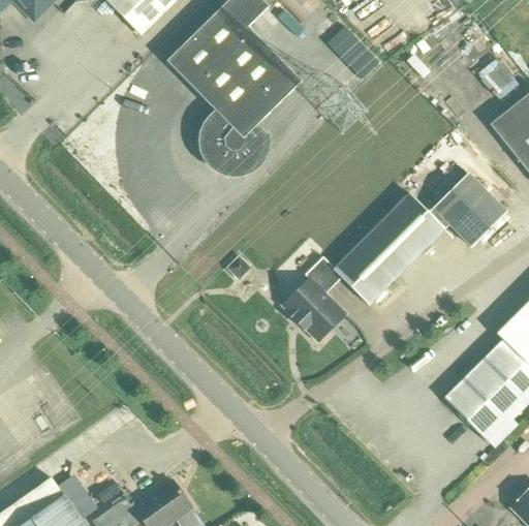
[(0,0),(0,9),(0,10),(9,0),(13,0),(34,20),(53,0),(0,0)]
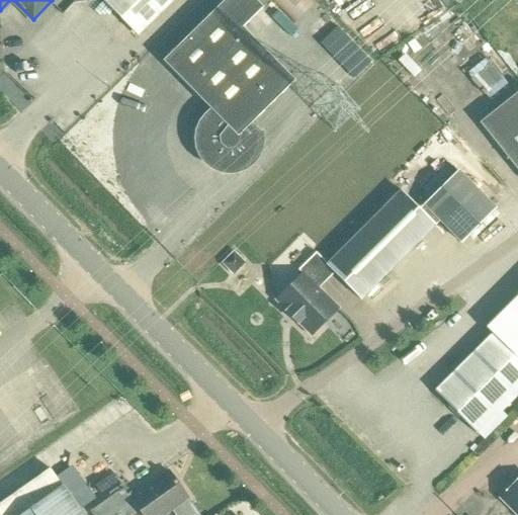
[(104,0),(138,34),(172,0),(104,0)]
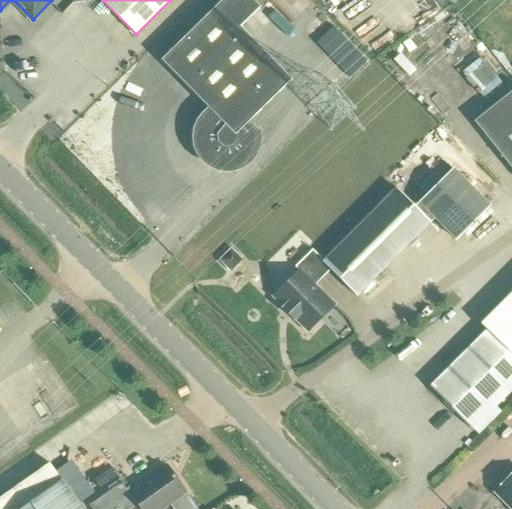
[(220,0),(161,59),(211,110),(206,113),(203,117),(200,121),(197,126),(196,131),(195,136),(196,142),(197,147),(199,152),(204,157),(212,163),(218,166),(223,167),(228,167),(233,166),(238,165),(242,163),(246,160),(250,156),(252,152),(255,148),(256,143),(257,138),(257,133),(256,128),(253,128),(246,122),(291,78),(239,26),(259,6),(253,0),(220,0)]
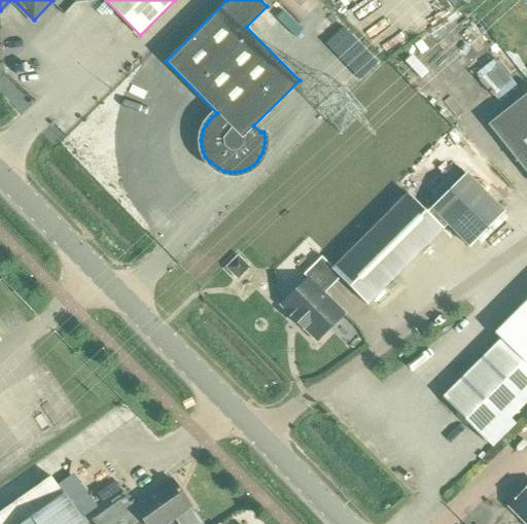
[(320,0),(276,0),(297,23),(320,0)]
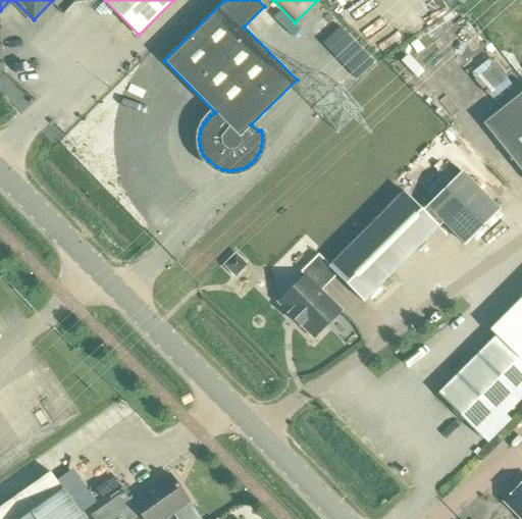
[(521,91),(483,122),(521,170),(521,91)]
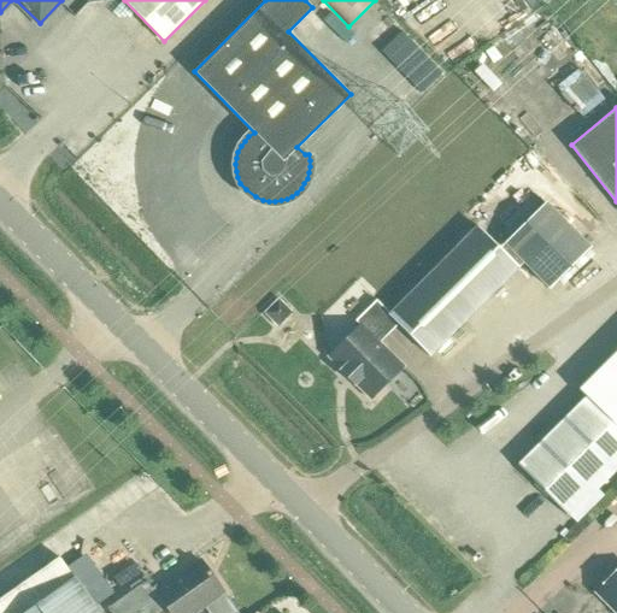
[(359,323),(328,355),(370,398),(404,365),(380,341),(398,323),(429,354),(523,261),(548,288),(592,245),(546,200),(499,246),(477,224),(389,312),(376,299),(354,319),(359,323)]
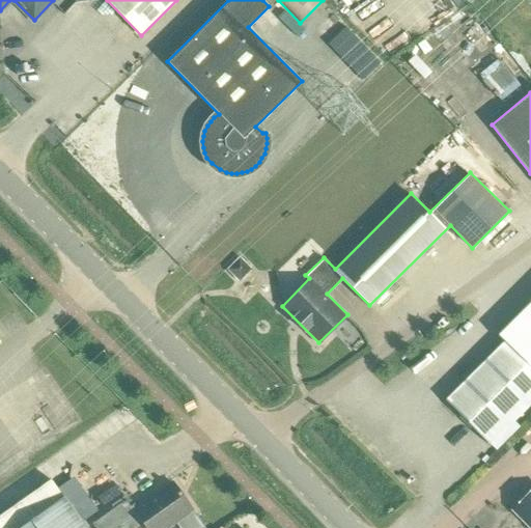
[(235,276),(244,276),(251,269),(240,257),(231,266),(235,270),(235,276)]
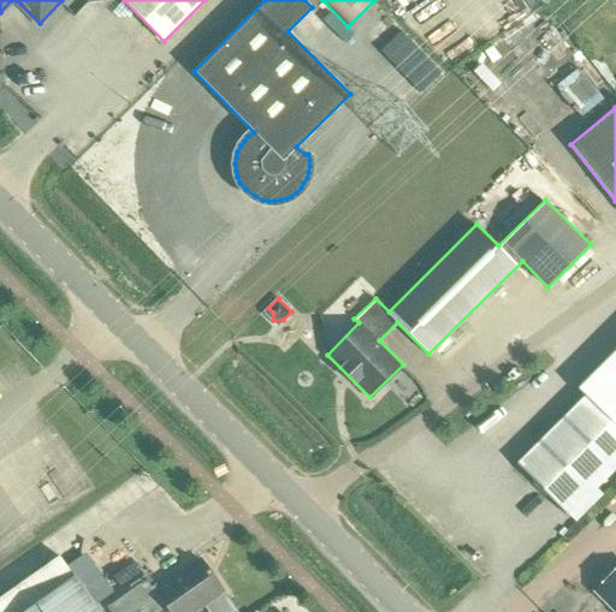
[(615,349),(578,387),(585,394),(516,463),(567,515),(615,465),(615,349)]
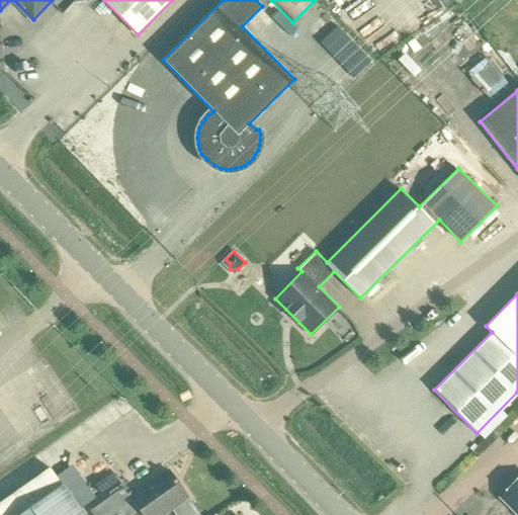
[(0,514),(84,514),(76,502),(80,499),(67,480),(62,483),(51,465),(0,500),(0,514)]
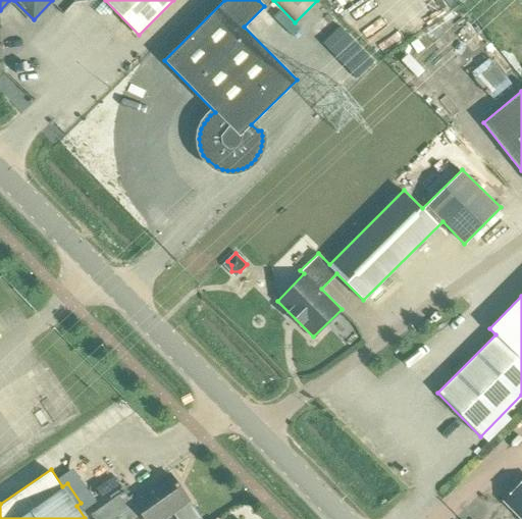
[(132,494),(127,496),(124,499),(138,518),(142,515),(145,518),(161,518),(189,500),(170,473),(136,498),(132,494)]
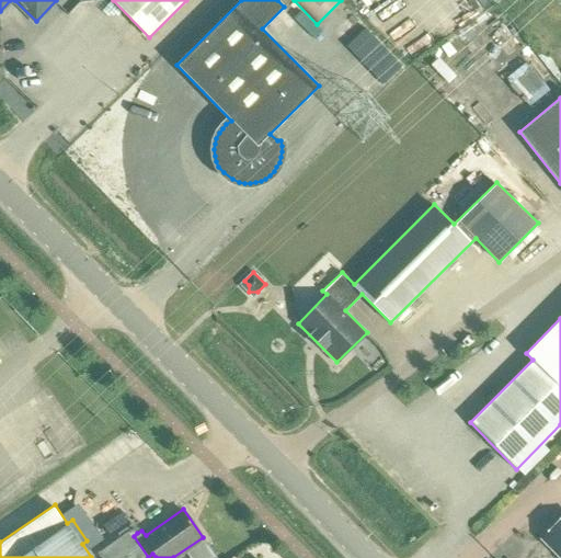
[(560,519),(542,537),(560,555),(560,519)]
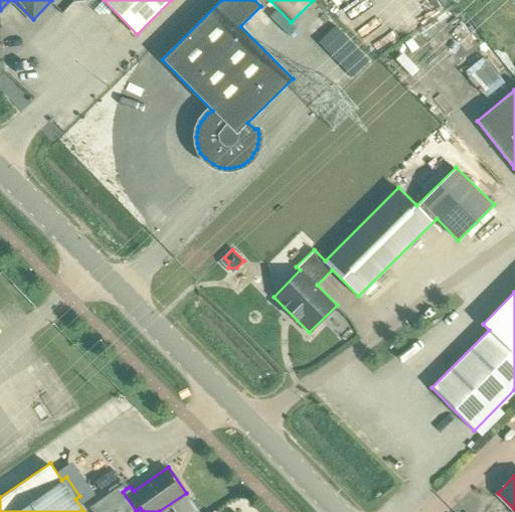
[(134,511),(136,511),(123,492),(126,489),(122,484),(115,489),(90,506),(93,511),(134,511)]
